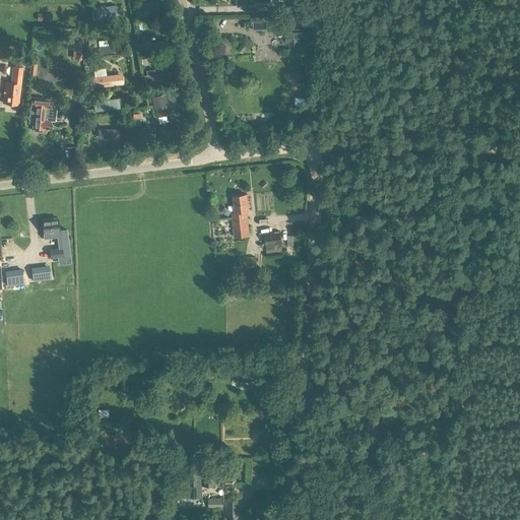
[(135,9),(136,17),(160,15),(160,8),(158,8),(157,2),(149,3),(150,8),(146,8),(146,5),(140,6),(140,9),(135,9)]
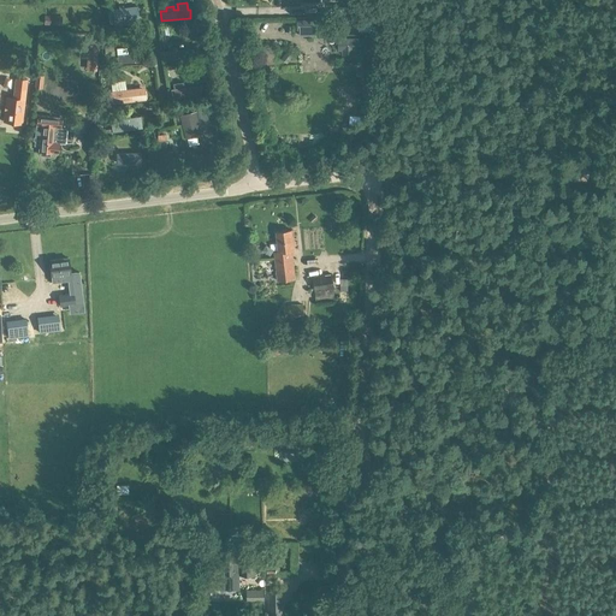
[(113,11),(108,12),(110,24),(114,24),(138,22),(137,7),(123,9),(119,10),(113,10),(113,11)]
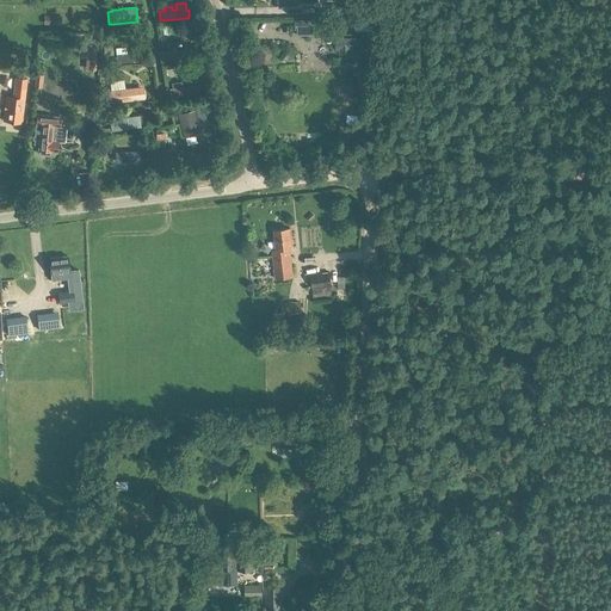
[(321,29),(320,25),(320,19),(295,20),(295,30),(297,30),(297,36),(315,35),(315,29),(321,29)]
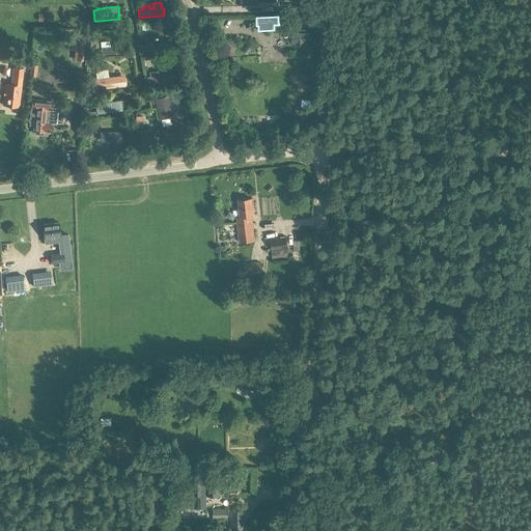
[(282,20),(282,35),(289,35),(290,35),(290,33),(290,27),(290,19),(282,20)]
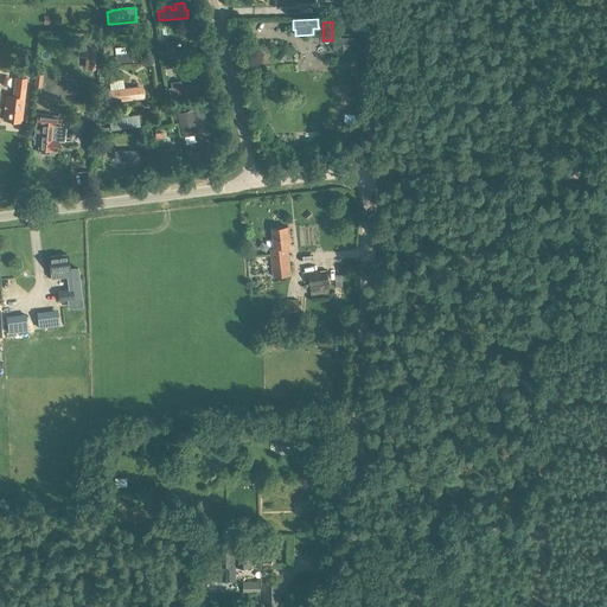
[(340,31),(332,31),(332,38),(334,38),(334,49),(338,49),(338,52),(349,52),(349,49),(362,49),(364,49),(364,51),(372,51),(372,34),(360,34),(360,38),(359,38),(340,38),(340,31)]
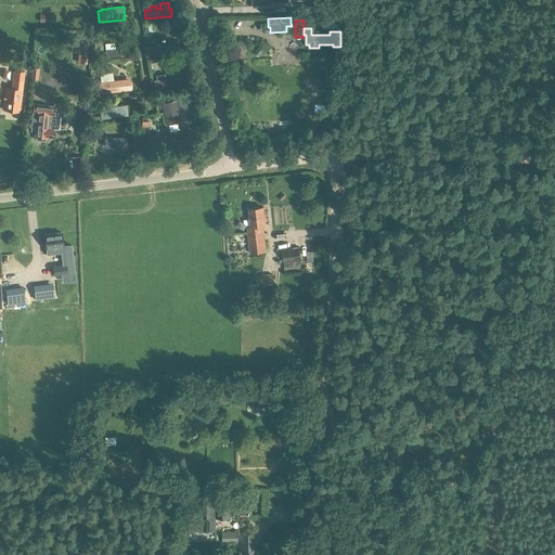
[(149,46),(150,54),(179,51),(178,40),(175,40),(175,43),(160,44),(160,41),(153,42),(153,46),(149,46)]
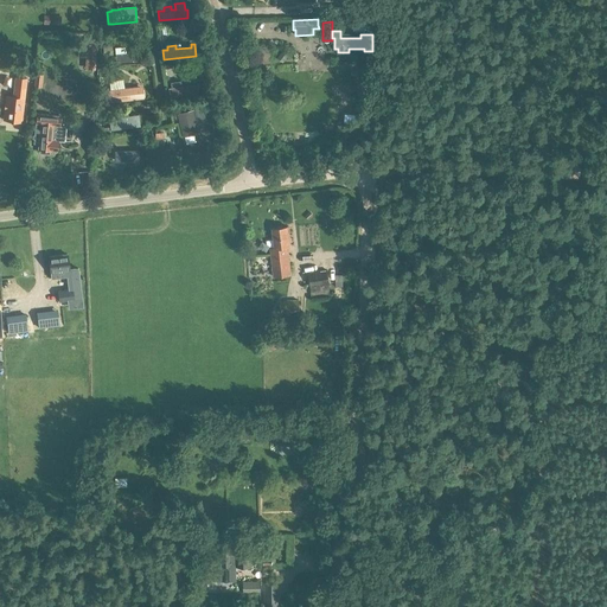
[(80,48),(80,56),(87,56),(87,68),(93,68),(93,48),(80,48)]
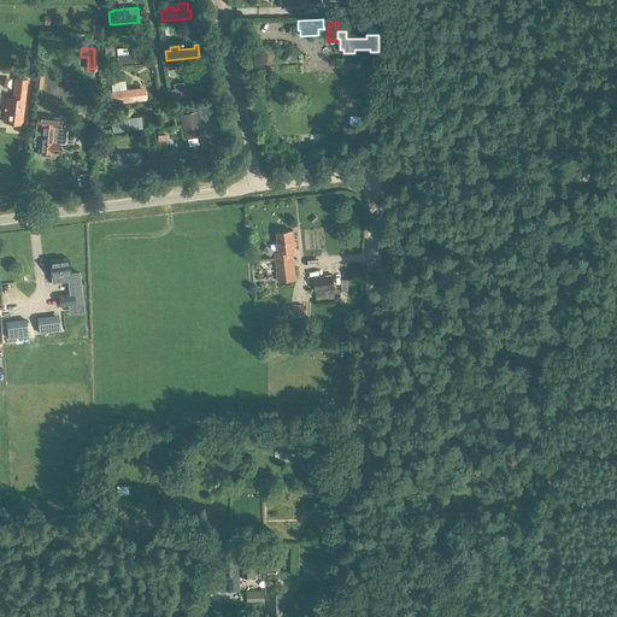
[(282,59),(288,64),(294,56),(288,51),(282,59)]
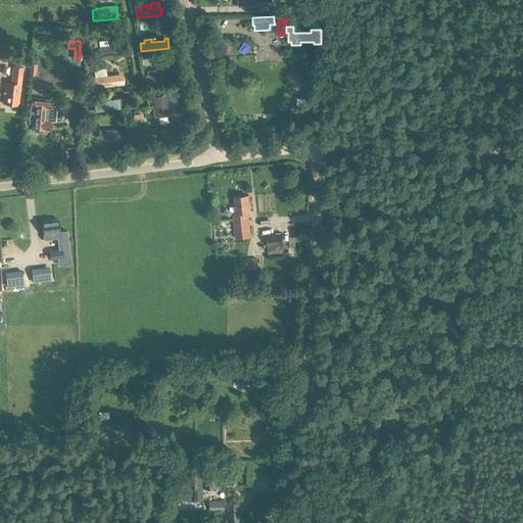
[(94,47),(94,54),(122,52),(122,45),(94,47)]
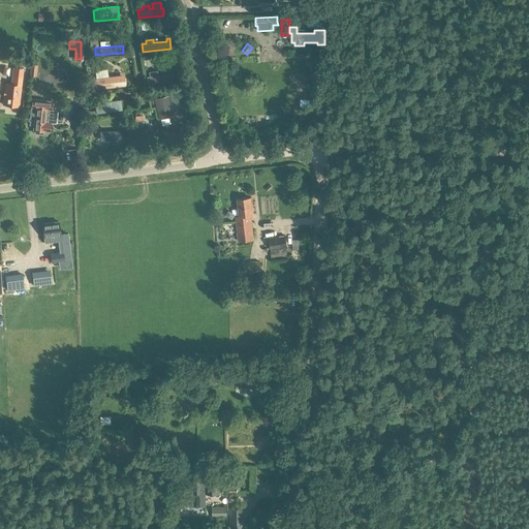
[(5,84),(3,104),(19,106),(23,69),(13,68),(12,85),(5,84)]
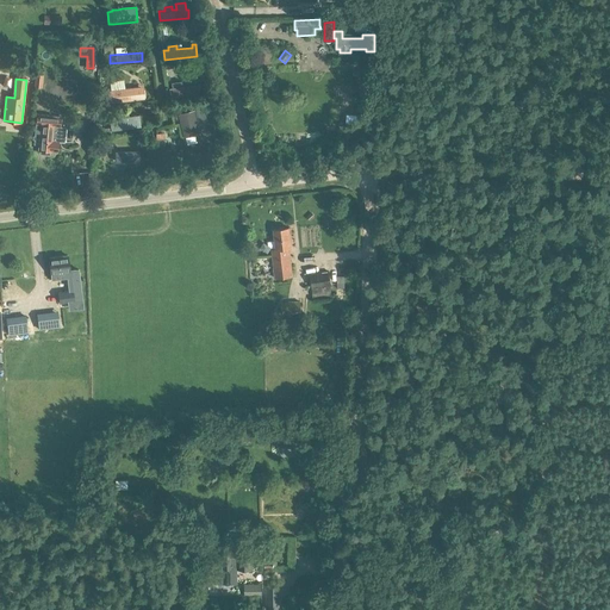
[(198,83),(170,88),(172,97),(199,93),(198,83)]
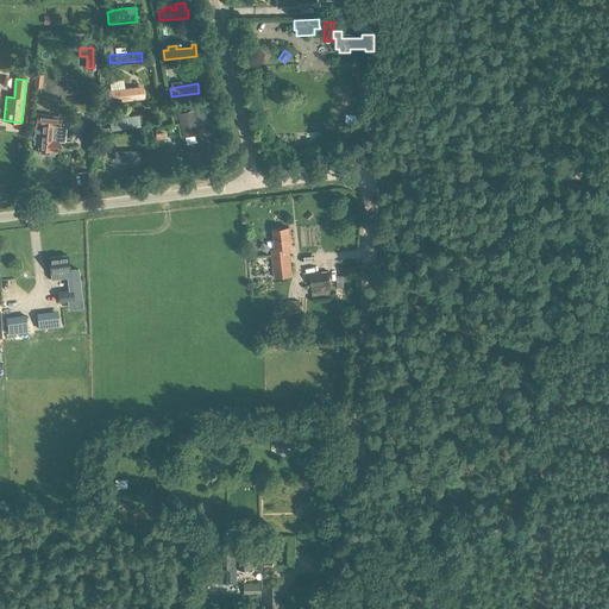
[(108,92),(111,104),(145,99),(144,87),(108,92)]
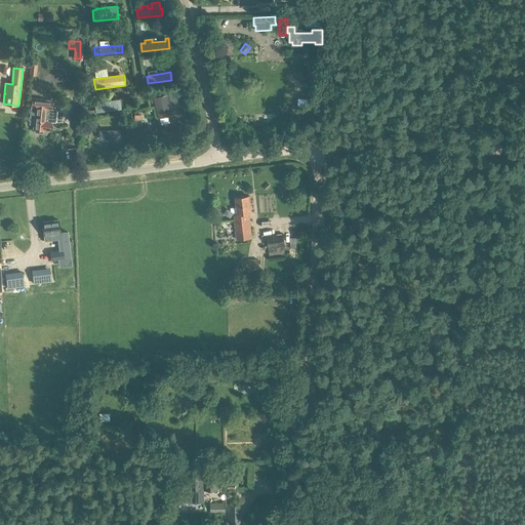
[(172,115),(167,94),(154,98),(159,118),(172,115)]
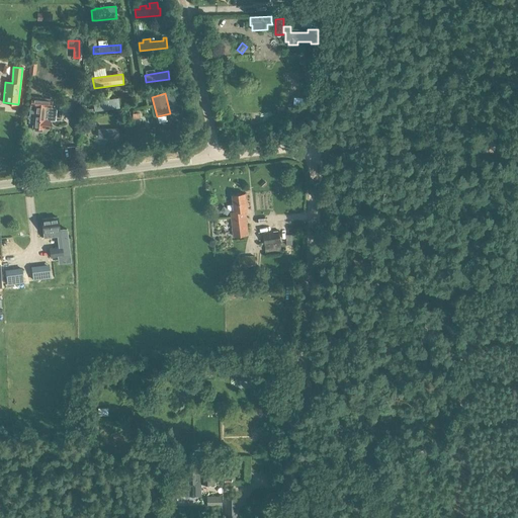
[(27,115),(27,118),(29,118),(28,122),(33,123),(32,127),(33,127),(33,131),(41,132),(41,128),(49,128),(49,120),(55,121),(57,108),(51,107),(52,99),(31,97),(30,105),(29,115),(27,115)]
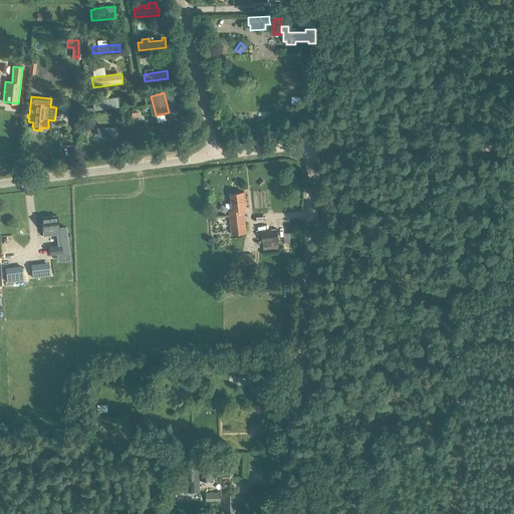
[(97,103),(93,103),(94,110),(118,107),(117,97),(97,100),(97,103)]
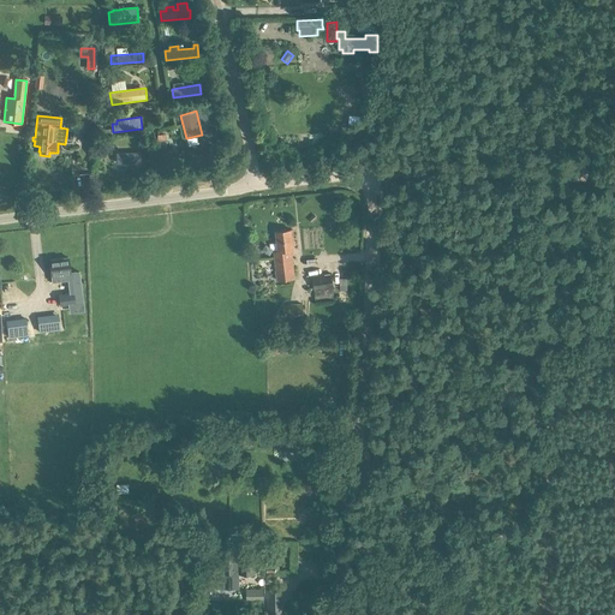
[(96,147),(96,157),(103,157),(106,157),(106,147),(107,147),(107,135),(103,135),(100,135),(100,147),(96,147)]
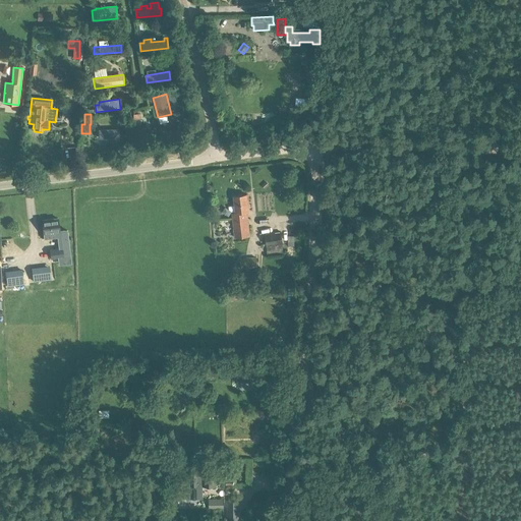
[(140,115),(132,116),(133,118),(135,143),(142,142),(151,141),(150,133),(146,133),(145,128),(141,129),(140,118),(140,115)]
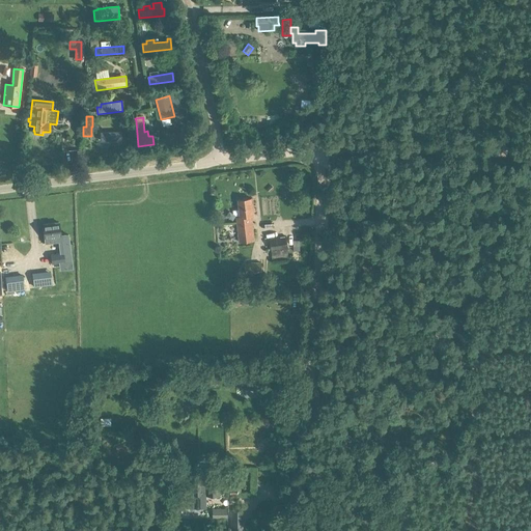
[(188,131),(178,133),(180,141),(191,138),(188,131)]
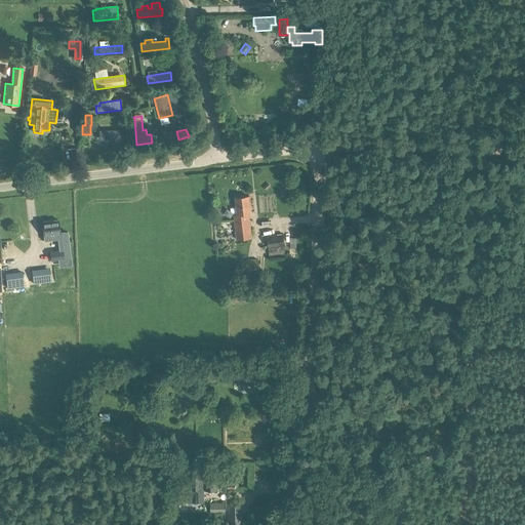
[(236,198),(237,214),(234,214),(237,239),(253,238),(248,196),(236,198)]
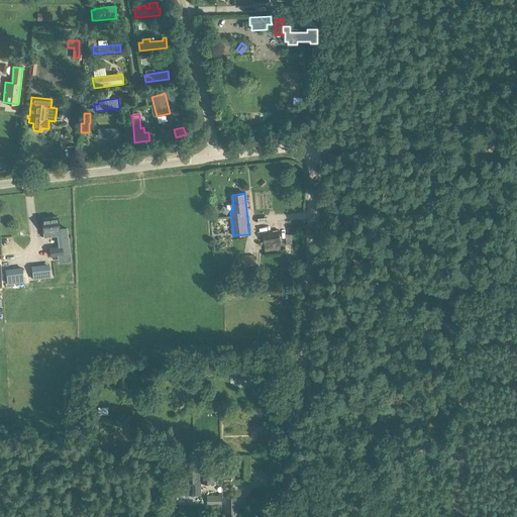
[(58,217),(41,219),(44,237),(60,235),(62,246),(61,246),(62,255),(70,254),(67,228),(59,229),(58,217)]
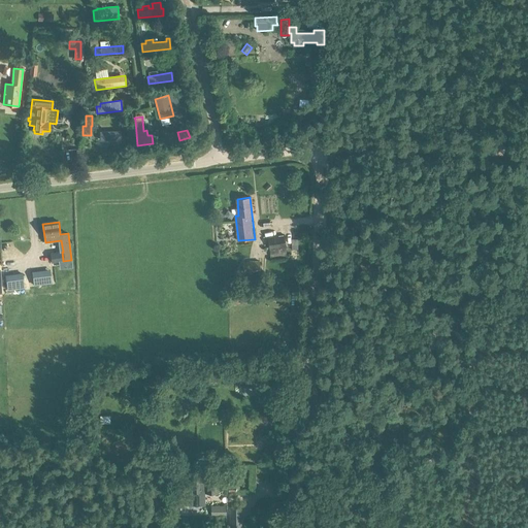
[(285,235),(269,237),(270,250),(286,248),(287,248),(285,235)]
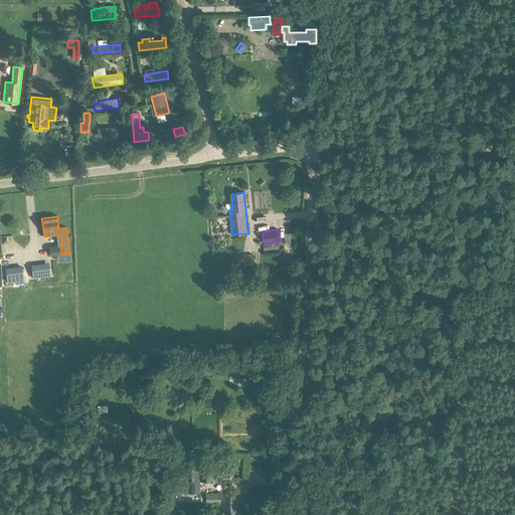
[(279,241),(264,243),(265,250),(280,248),(279,241)]
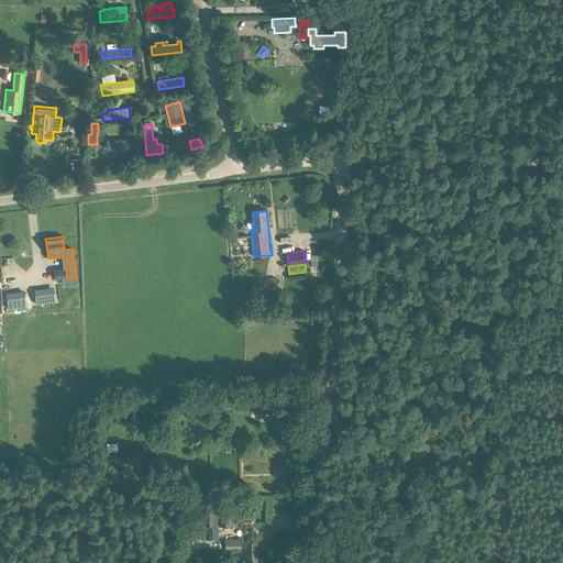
[(64,268),(54,269),(55,280),(63,279),(66,279),(64,268)]
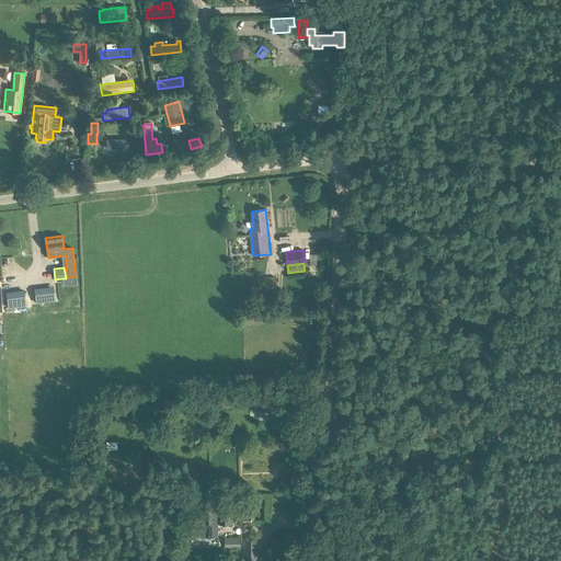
[(276,277),(259,279),(260,290),(276,288),(276,277)]
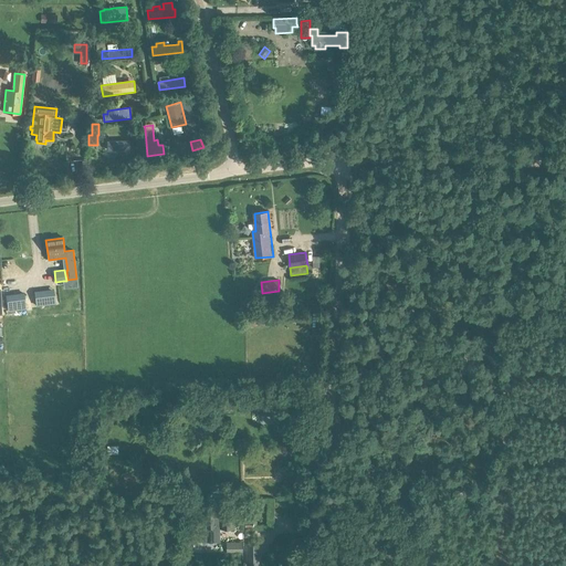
[(40,292),(34,292),(37,305),(55,303),(54,292),(40,294),(40,292)]
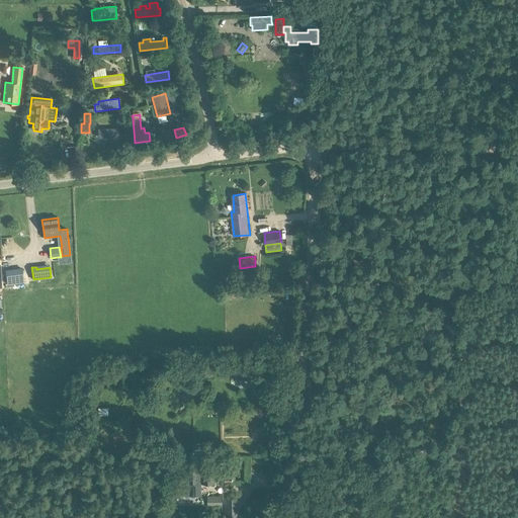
[(16,284),(14,268),(6,269),(8,285),(16,284)]
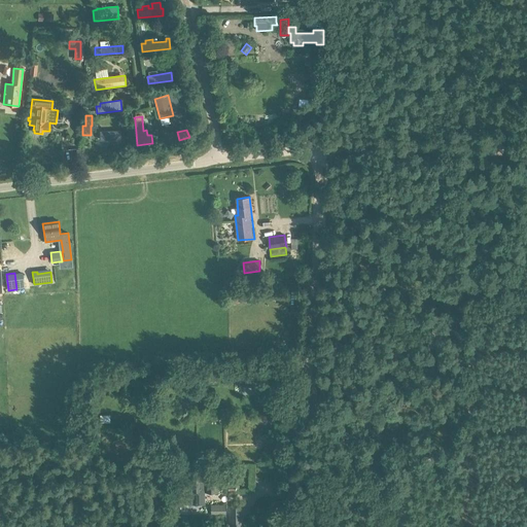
[(256,384),(256,371),(244,372),(244,375),(237,375),(237,381),(244,381),(244,384),(256,384)]
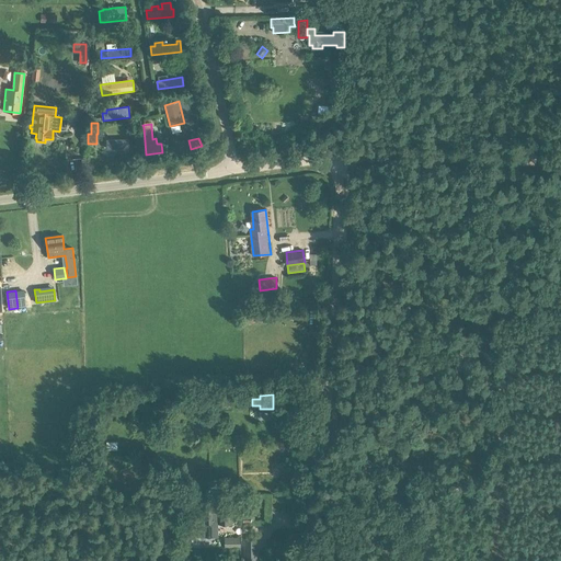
[(230,409),(230,400),(212,400),(212,409),(230,409)]
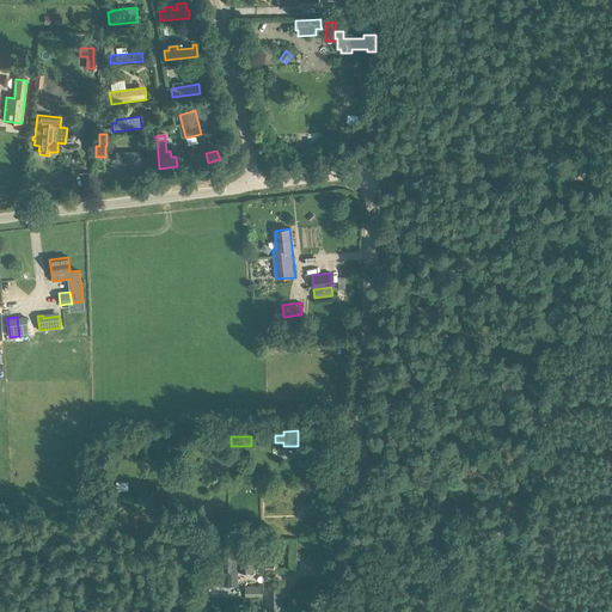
[(129,482),(117,482),(117,493),(129,491),(129,482)]
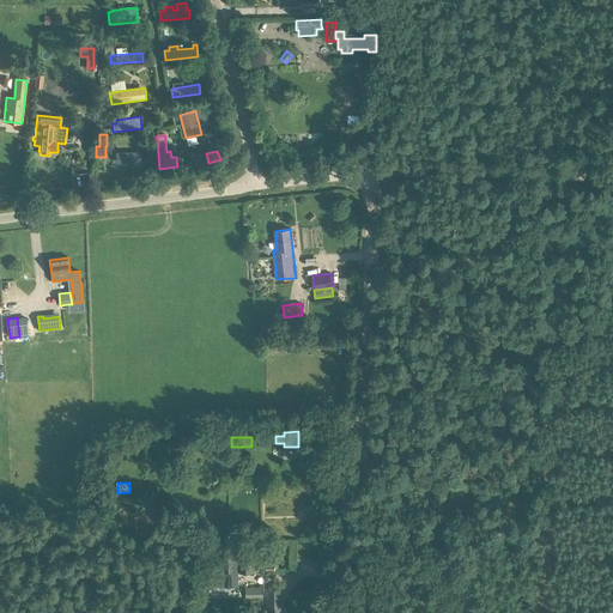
[(224,564),(219,564),(219,588),(240,588),(238,572),(255,572),(254,552),(254,546),(237,546),(237,552),(237,557),(232,557),(232,552),(232,547),(224,547),(224,552),(224,564)]
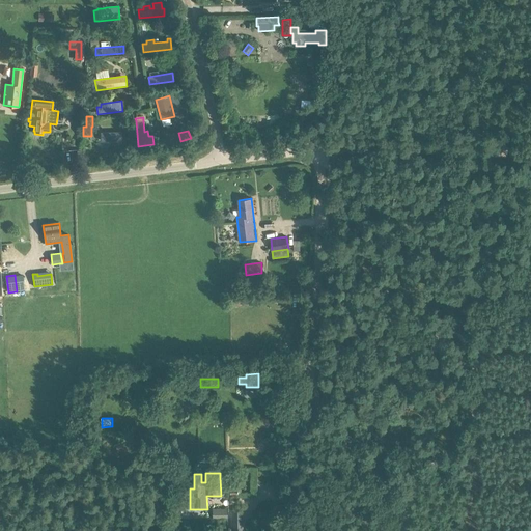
[(228,508),(213,508),(213,519),(228,518),(228,508)]
